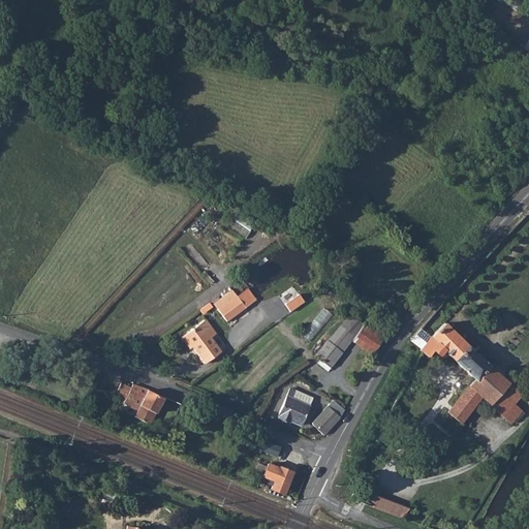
[(238,296),(219,309),(226,319),(232,314),(245,306),(238,296)]
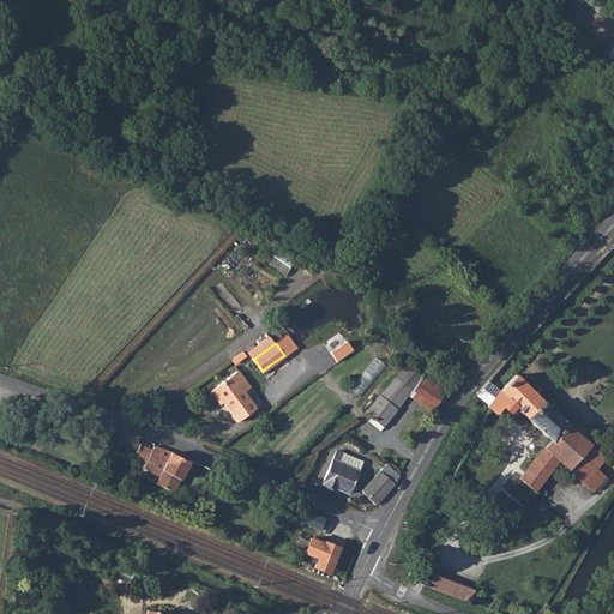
[(377,357),(355,390),(365,396),(386,363),(377,357)]
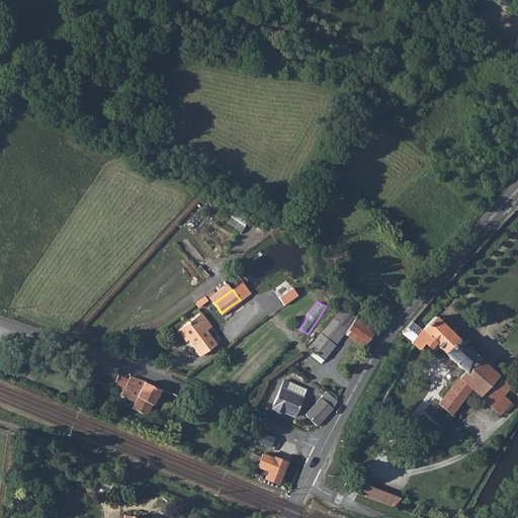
[(310,344),(308,346),(323,358),(336,342),(341,335),(356,317),(355,316),(343,307),(328,324),(310,344)]
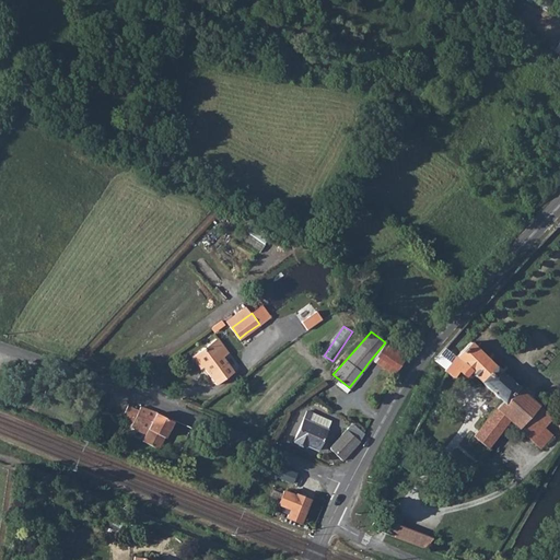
[(385,342),(369,362),(394,376),(410,351),(388,337),(384,341),(385,342)]
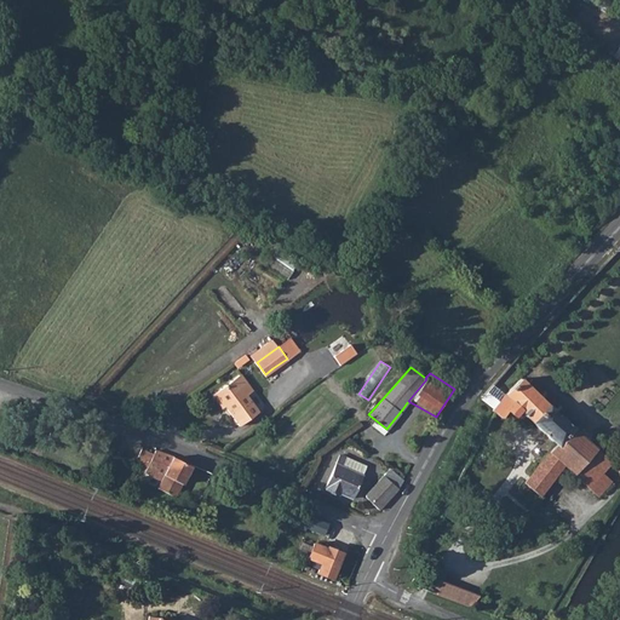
[(241,374),(212,394),(220,406),(225,402),(229,407),(227,408),(237,424),(258,411),(246,395),(252,390),(252,389),(241,374)]
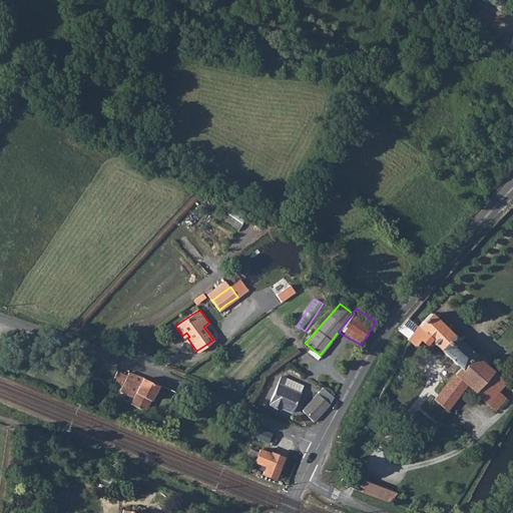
[(406,320),(397,330),(408,337),(406,340),(408,341),(414,346),(419,339),(426,345),(430,339),(459,366),(433,399),(446,410),(466,385),(494,409),(505,398),(497,391),(506,382),(462,344),(452,335),(431,313),(419,324),(415,329),(406,320)]
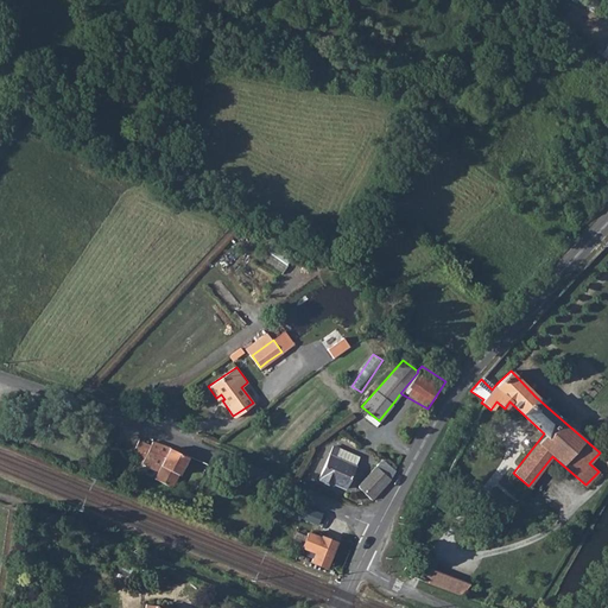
[(151,439),(145,456),(144,460),(143,462),(157,470),(154,477),(172,486),(187,456),(185,455),(169,447),(151,439)]
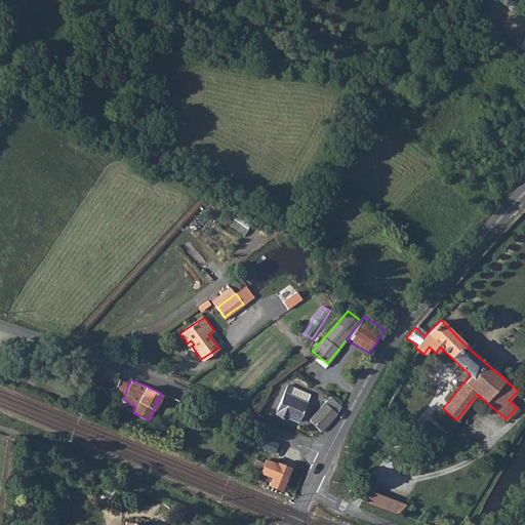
[(284,392),(275,412),(287,417),(288,416),(297,420),(301,412),(306,401),(284,392)]
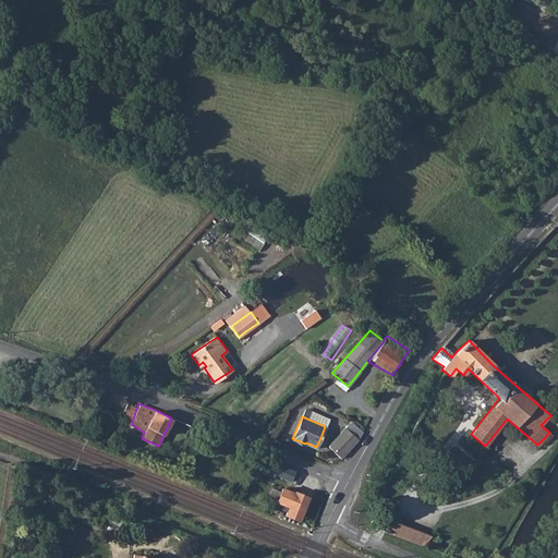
[(349,421),(344,427),(359,438),(363,431),(349,421)]
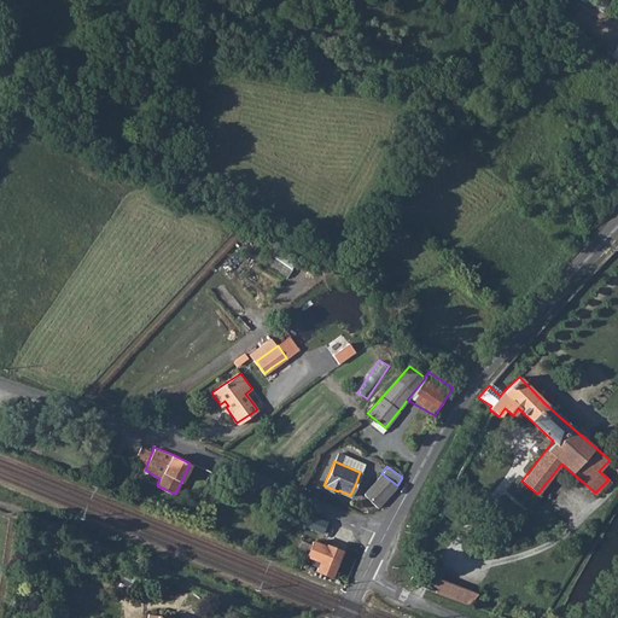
[(365,494),(378,506),(380,505),(397,485),(382,473),(367,491),(365,494)]
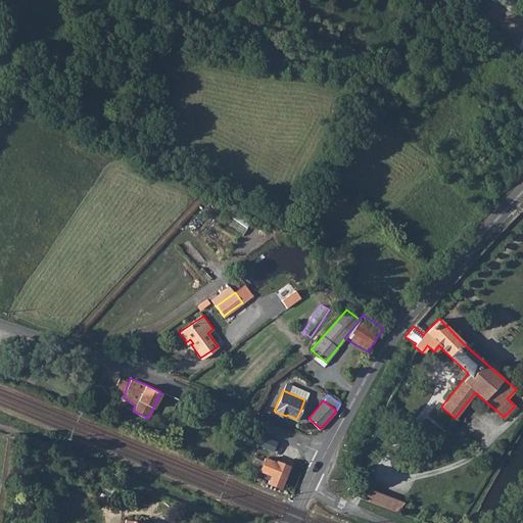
[(277,460),(269,480),(282,485),(290,465),(277,460)]
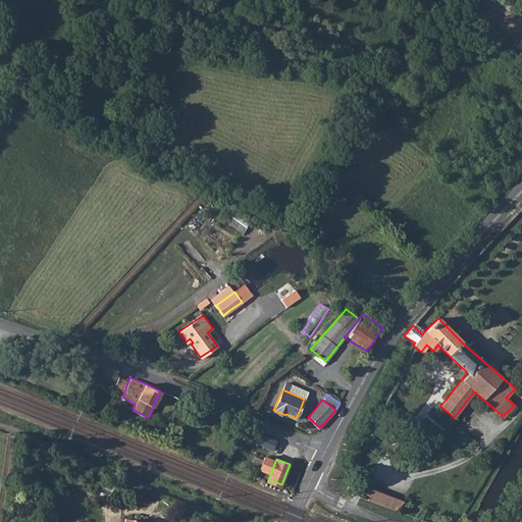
[(368,487),(365,499),(397,511),(403,502),(393,498),(368,487)]
